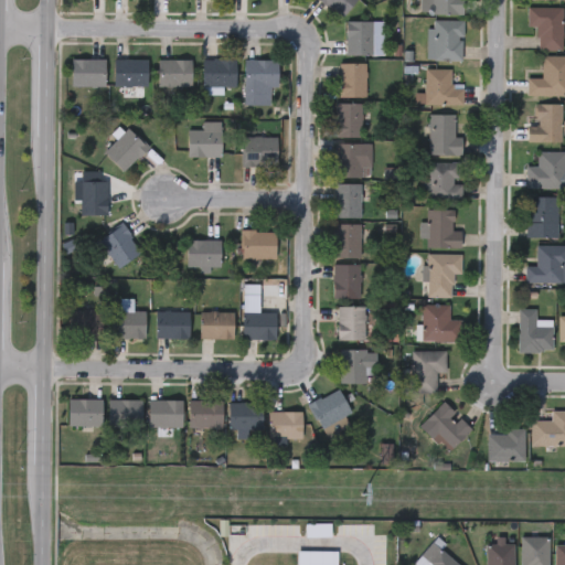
[(354,0),(339,17),(320,0),(354,0)]
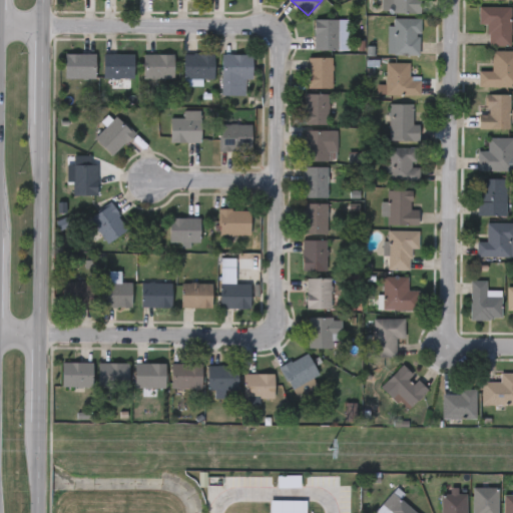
[(391,0),(418,0),(418,13),(391,13),(391,0)]
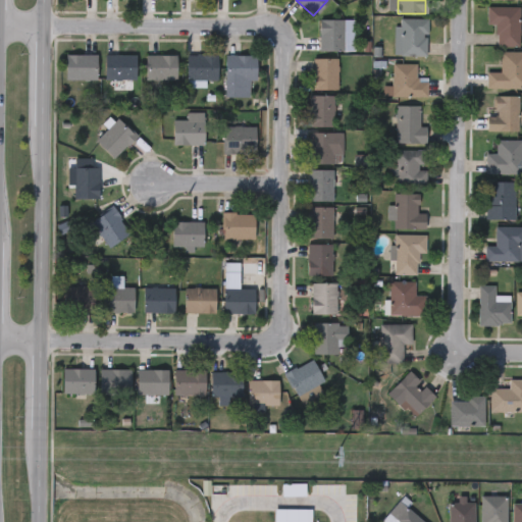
[(519,7),(519,46),(497,46),(497,23),(486,23),(486,7),(519,7)]
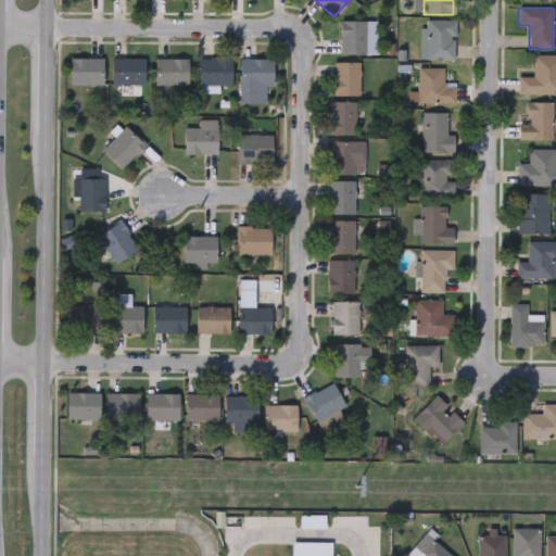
[(455,21),(454,59),(420,59),(420,20),(455,21)]
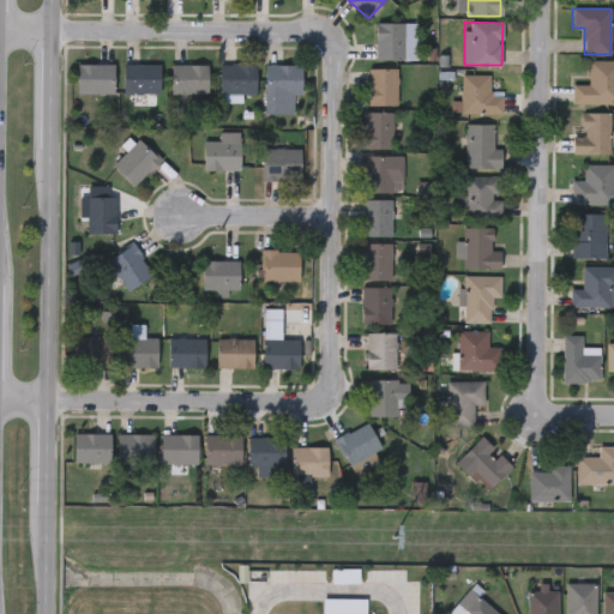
[(375,60),(375,23),(404,23),(404,60),(375,60)]
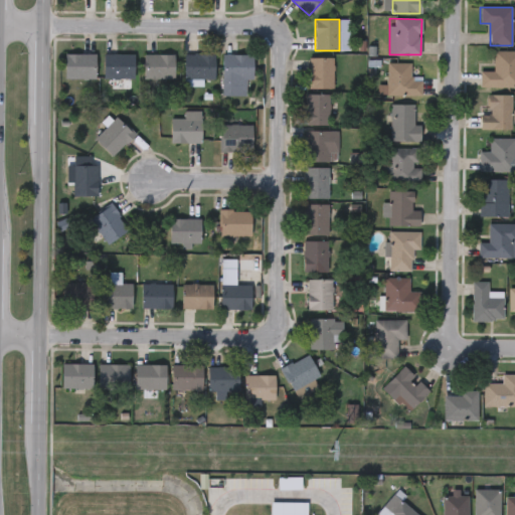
[(514,50),(514,88),(480,88),(480,71),(493,71),(493,50),(514,50)]
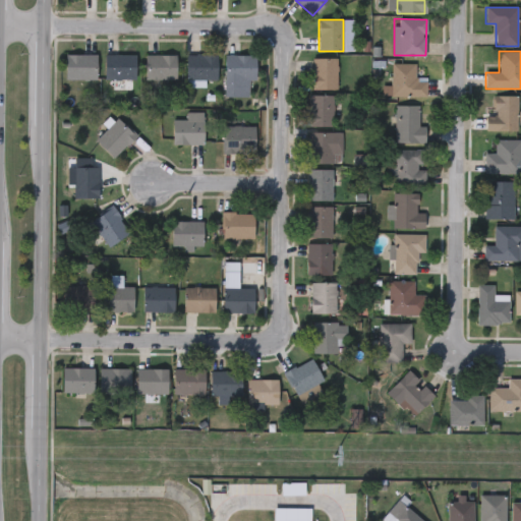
[(64,78),(64,54),(96,54),(96,78),(64,78)]
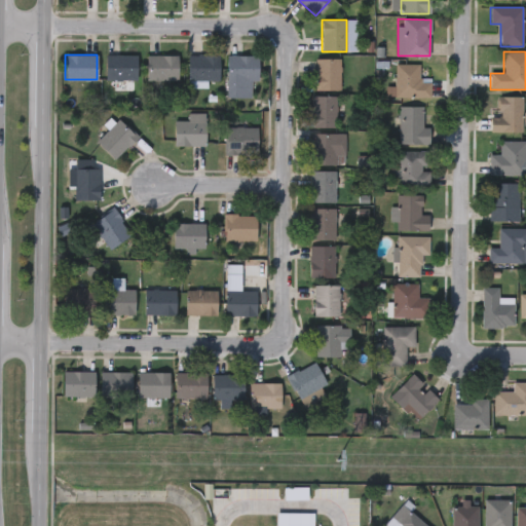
[(136,54),(136,79),(105,79),(105,54),(136,54)]
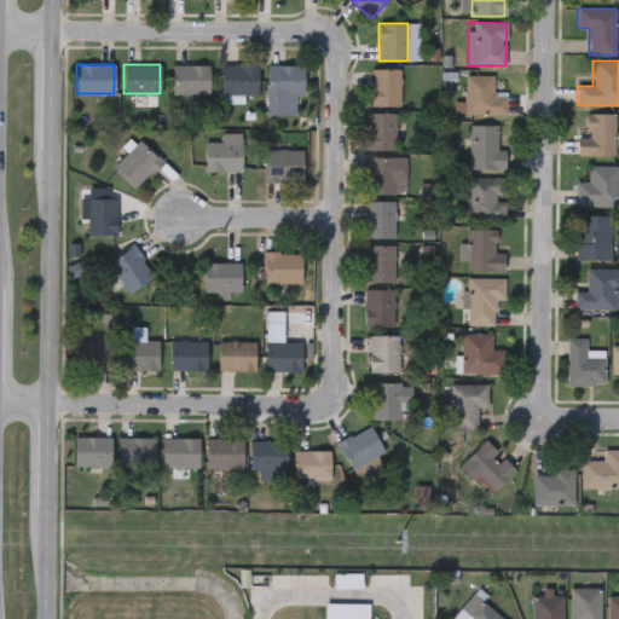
[(208,94),(172,94),(172,65),(208,65),(208,94)]
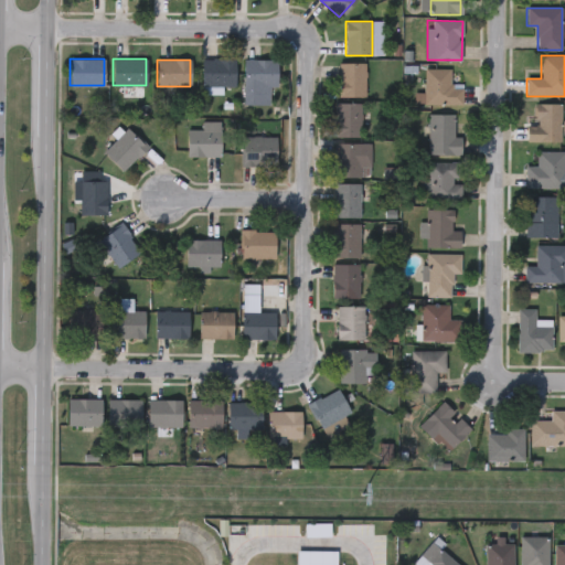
[(235,60),(235,86),(201,86),(201,60),(235,60)]
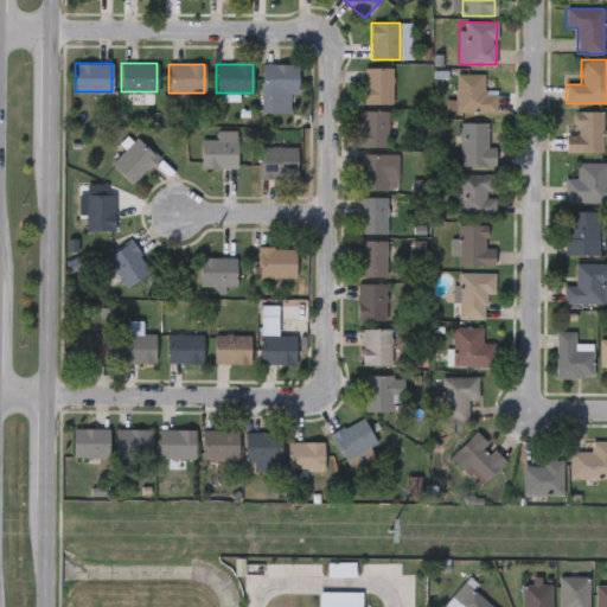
[(296,94),(289,94),(289,113),(261,113),(261,64),(296,64),(296,94)]
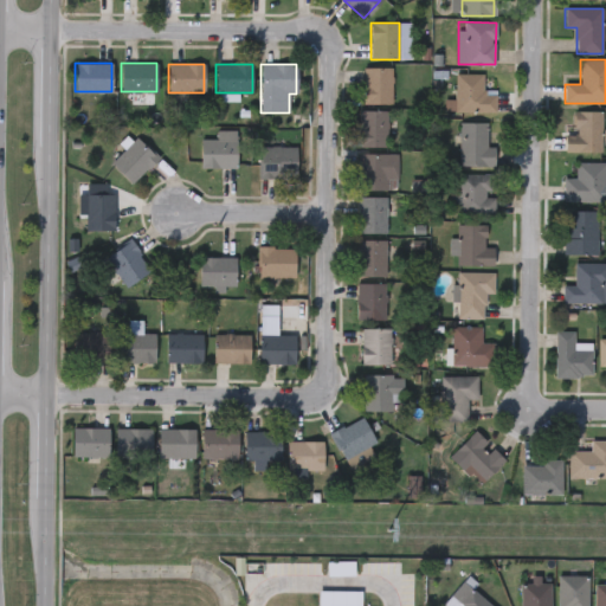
[(362,103),(362,66),(391,66),(391,103),(362,103)]
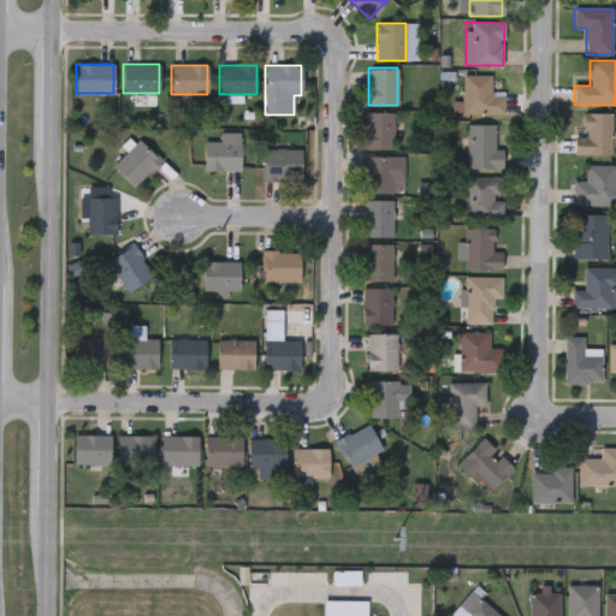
[(462,114),(462,75),(491,75),(491,95),(504,95),(504,114),(462,114)]
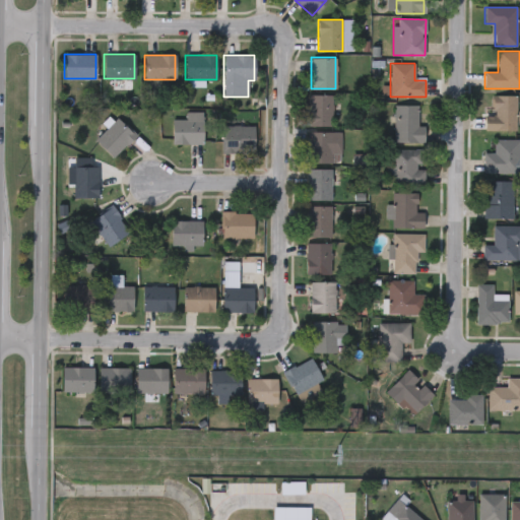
[(307,94),(331,94),(331,126),(307,126),(307,94)]
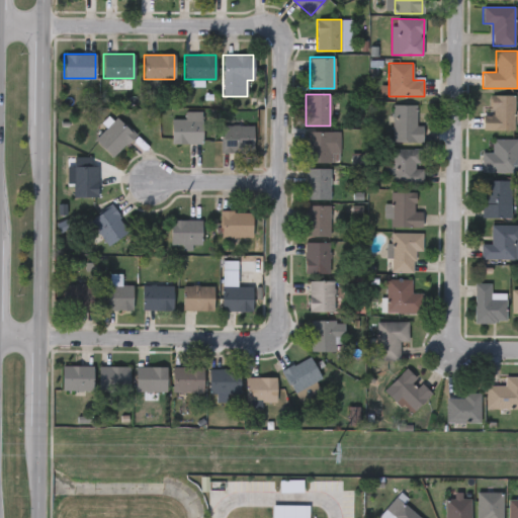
[(513,94),(513,132),(491,132),(491,94),(513,94)]
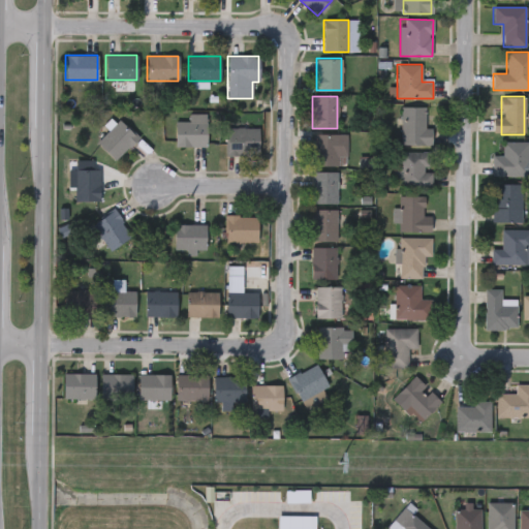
[(400,106),(425,106),(425,127),(431,127),(431,145),(400,145),(400,106)]
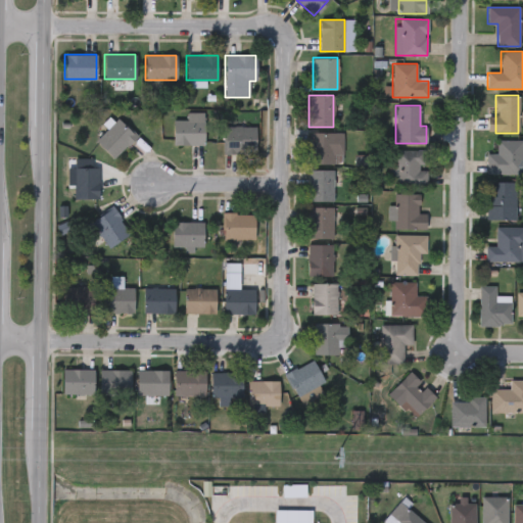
[(173,144),(173,119),(185,119),(185,112),(204,112),(204,144),(173,144)]
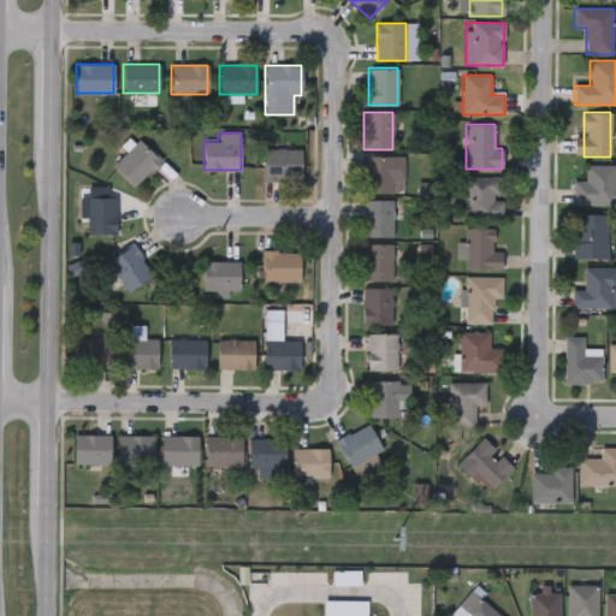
[(134,187),(112,166),(137,138),(159,160),(134,187)]
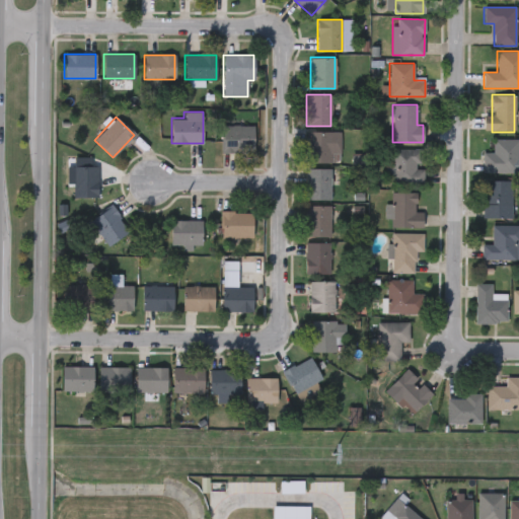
[(253,125),(253,151),(222,151),(222,125),(253,125)]
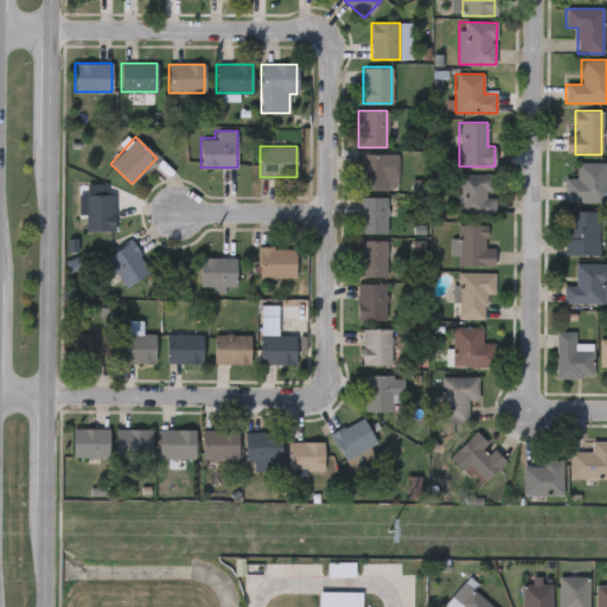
[(357,190),(357,154),(396,154),(396,179),(387,179),(387,190),(357,190)]
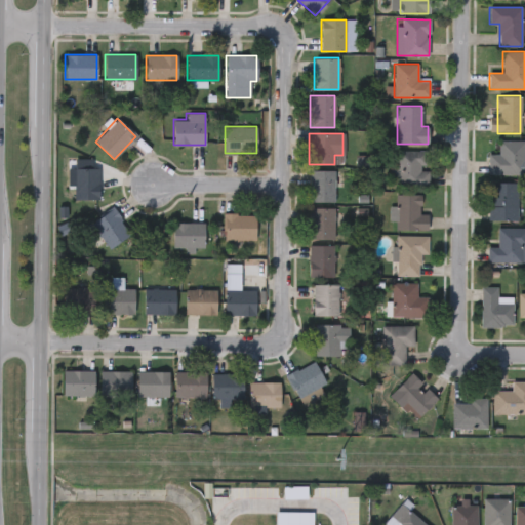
[(523,159),(524,159),(524,174),(488,174),(488,148),(496,148),(496,140),(523,140),(523,159)]
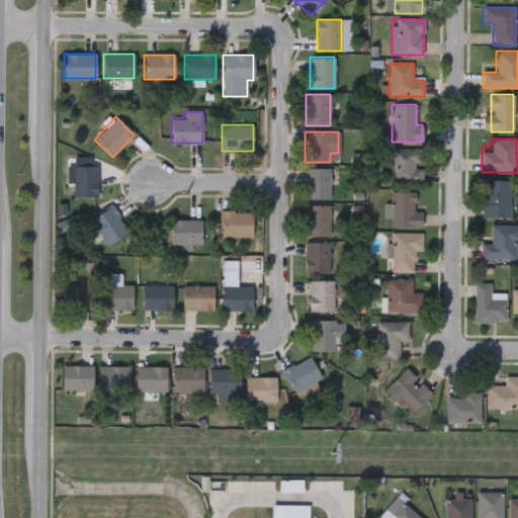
[(422,149),(422,184),(391,183),(392,148),(422,149)]
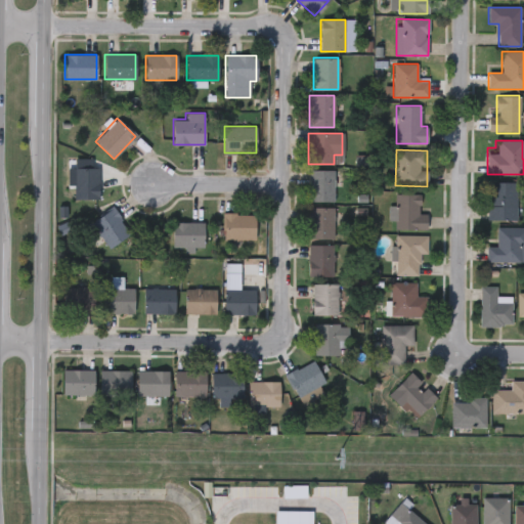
[(98,167),(98,199),(73,199),(73,159),(92,159),(92,167),(98,167)]
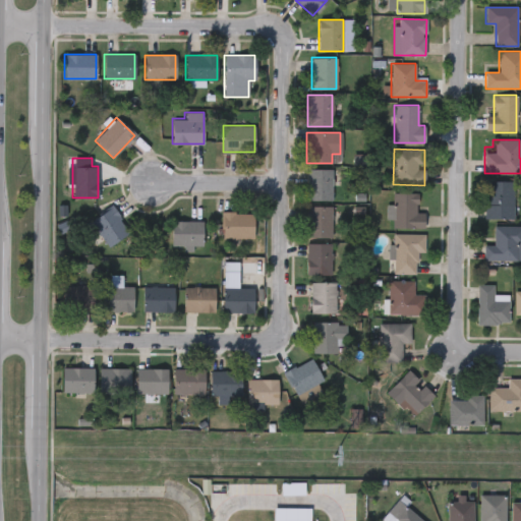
[(332,169),(332,199),(307,199),(307,169),(332,169)]
